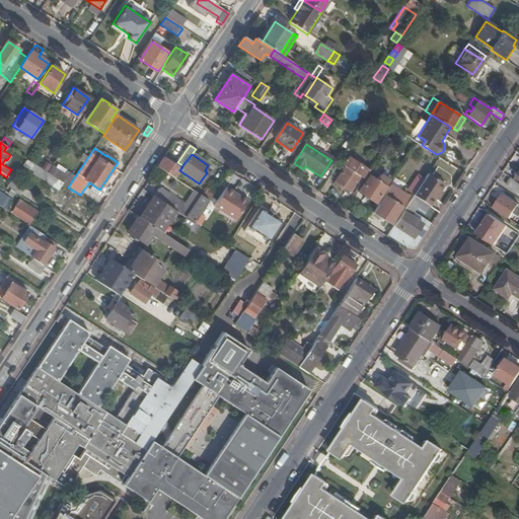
[(349,191),(355,181),(360,184),(369,170),(349,156),(342,166),(345,168),(335,181),(349,191)]
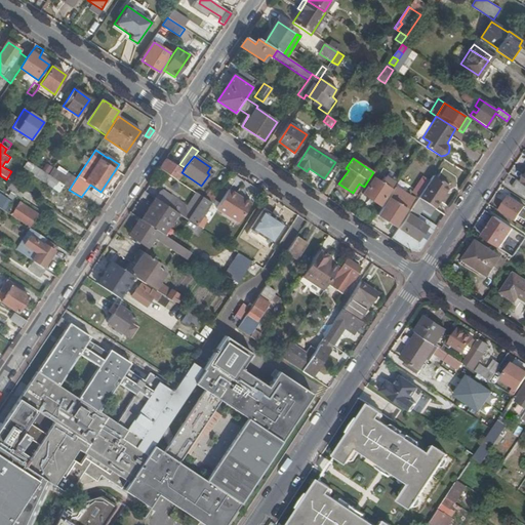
[(165,160),(159,169),(175,180),(182,172),(183,171),(173,165),(165,160)]
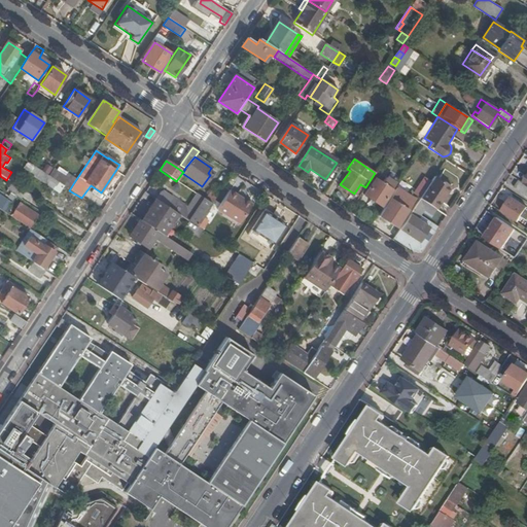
[(27,162),(23,170),(39,181),(50,188),(56,181),(48,176),(40,171),(27,162)]
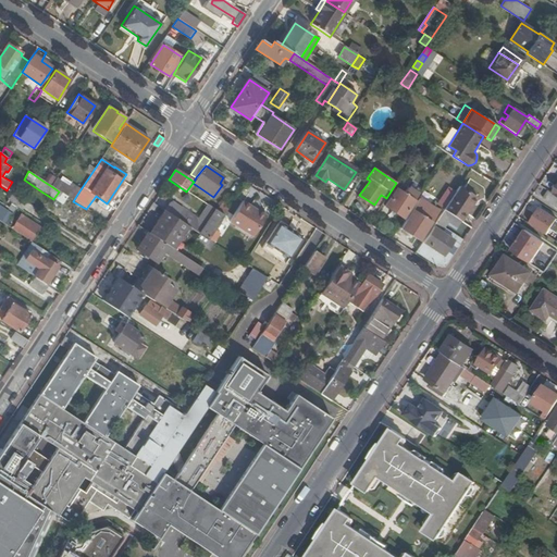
[(186,172),(184,175),(194,182),(196,177),(190,174),(186,172)]
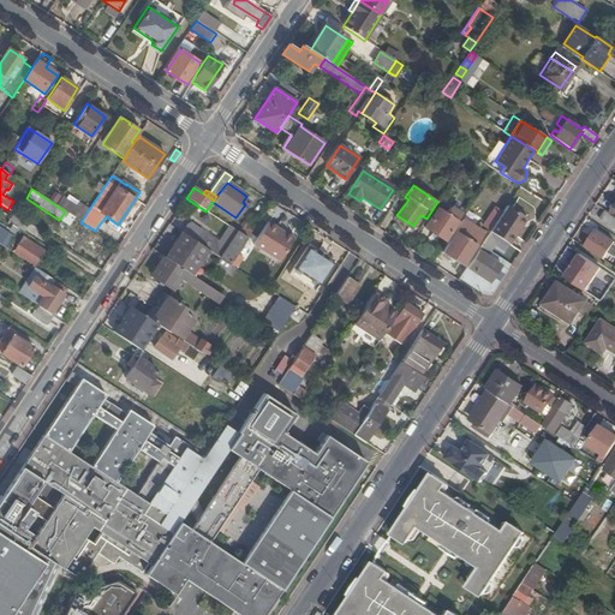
[(61,198),(52,192),(47,199),(57,206),(61,198)]
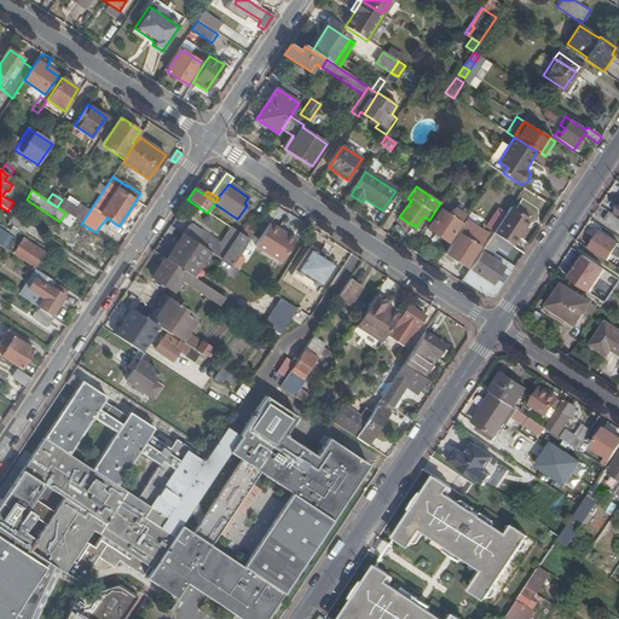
[(69,197),(67,201),(87,214),(90,210),(69,197)]
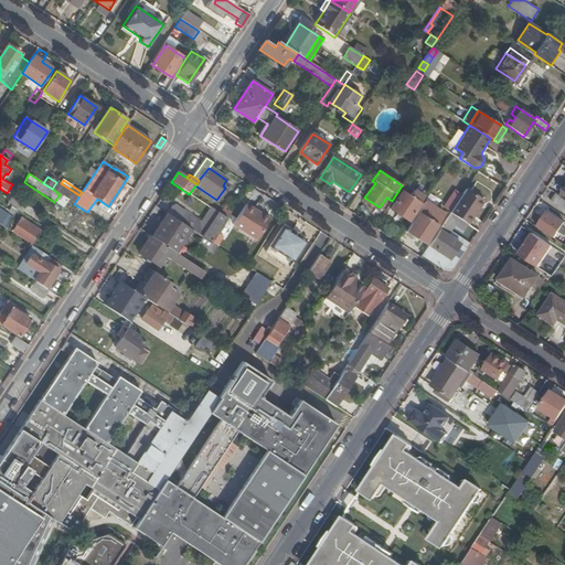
[(56,182),(52,189),(60,194),(74,204),(80,195),(61,183),(57,181),(56,182)]
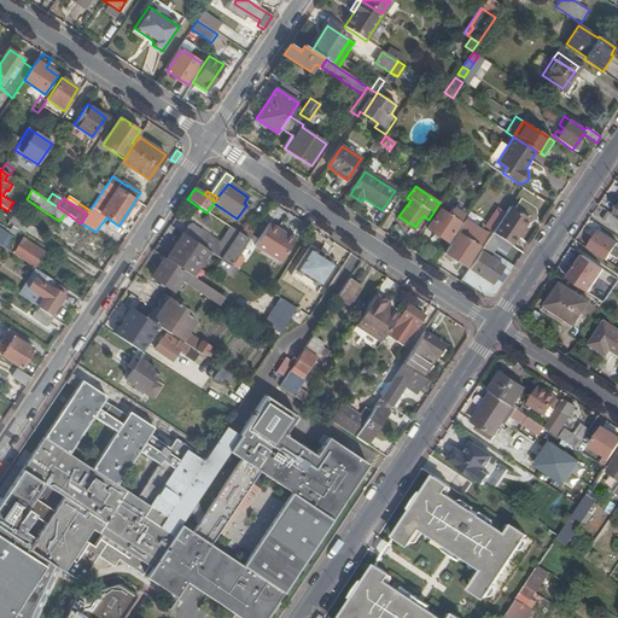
[(441,208),(425,229),(445,243),(462,217),(450,210),(448,214),(441,208)]
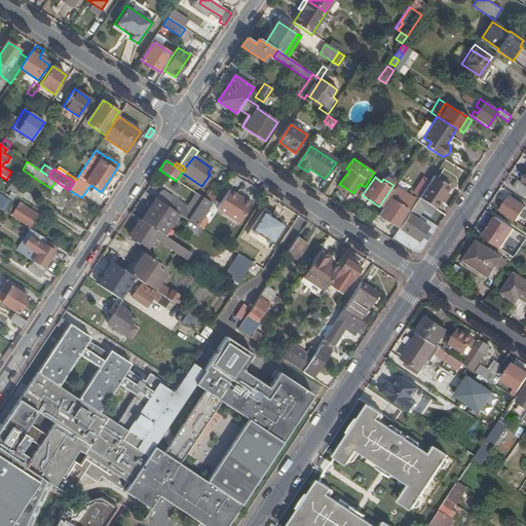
[(433,177),(428,184),(419,199),(418,199),(435,211),(439,204),(437,203),(447,187),(433,177)]
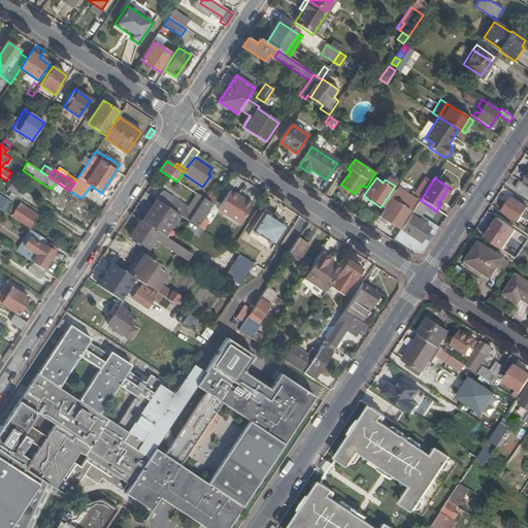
[(430,185),(423,179),(413,195),(421,200),(430,185)]
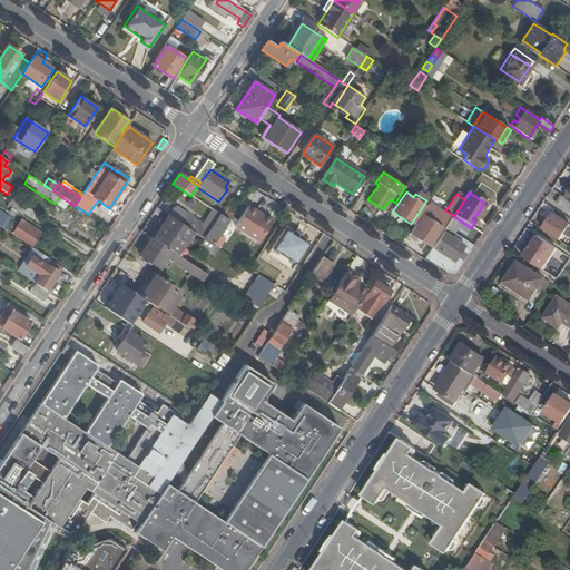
[(556,203),(569,212),(569,199),(566,197),(561,195),(556,203)]
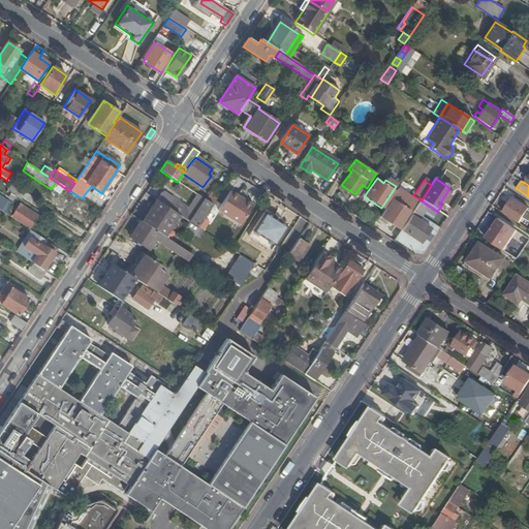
[(222,191),(216,186),(206,200),(212,206),(222,191)]
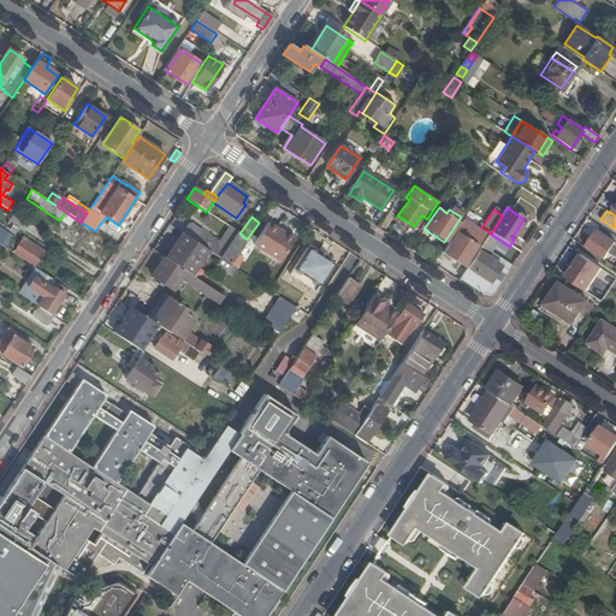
[(267,223),(253,244),(278,261),(292,240),(283,234),(282,235),(276,231),(277,229),(267,223)]
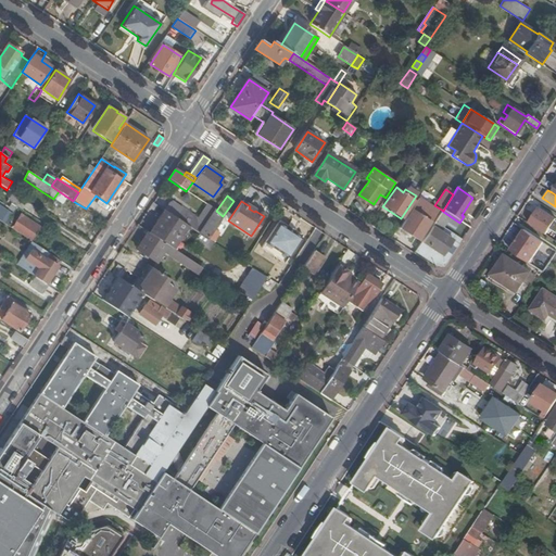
[(172,202),(166,205),(193,223),(196,218),(172,202)]
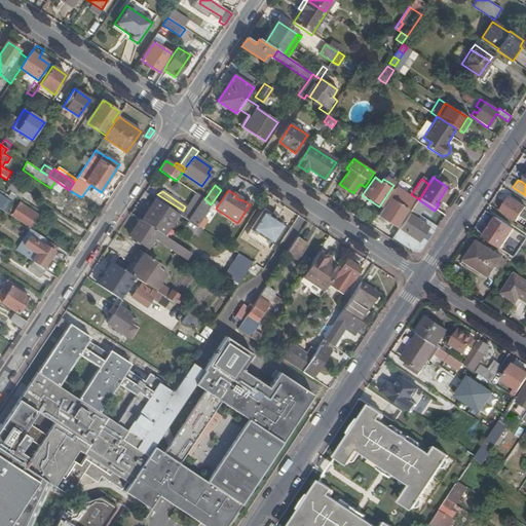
[(149,196),(144,192),(140,198),(145,201),(149,196)]
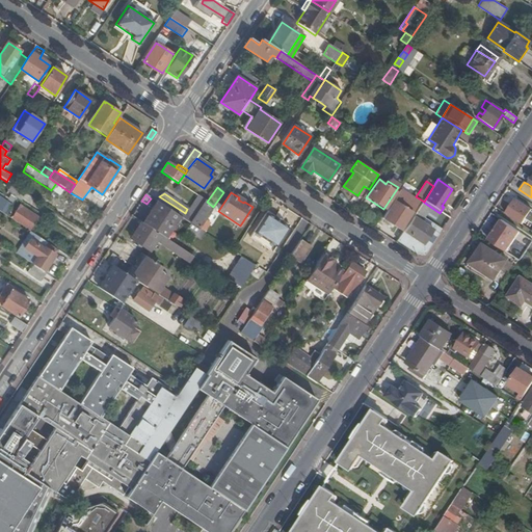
[(17,198),(12,195),(6,203),(11,206),(17,198)]
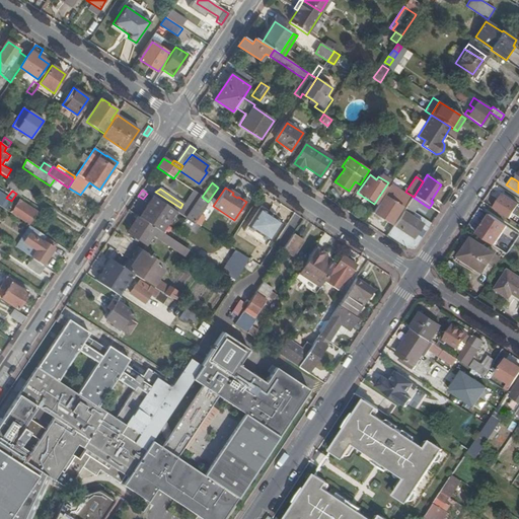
[(192,191),(182,204),(180,208),(155,192),(152,197),(175,213),(186,219),(194,224),(199,215),(208,202),(202,197),(192,191)]
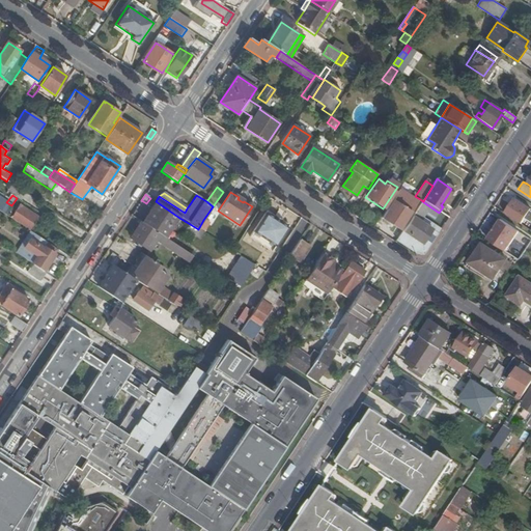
[(0,212),(4,215),(11,205),(6,202),(0,198),(0,212)]
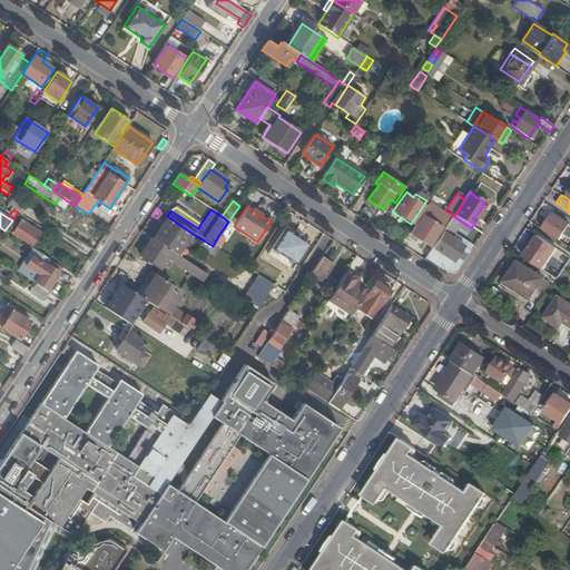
[(569,226),(569,224),(553,213),(543,227),(560,238),(567,228),(569,231),(569,228),(569,226)]
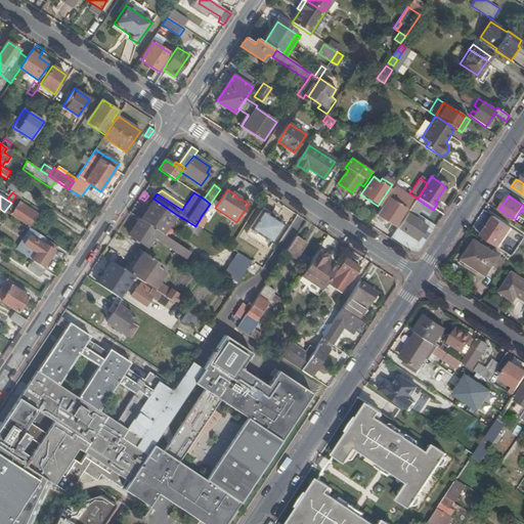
[(68,199),(64,205),(78,212),(81,207),(68,199)]
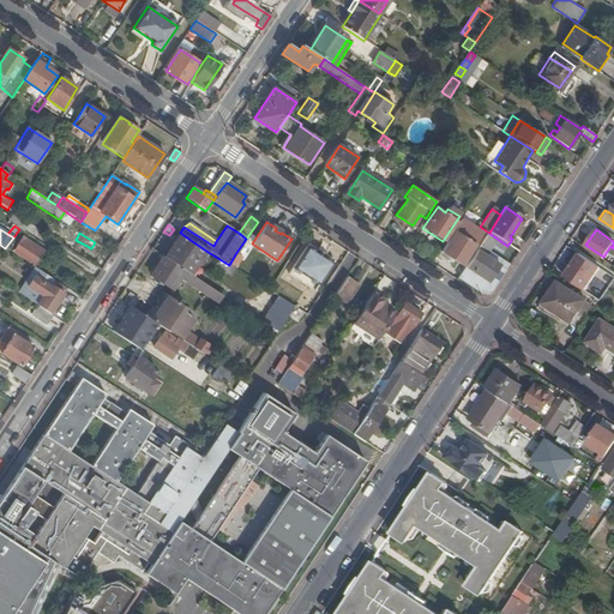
[(208,252),(180,233),(163,257),(191,276),(208,252)]
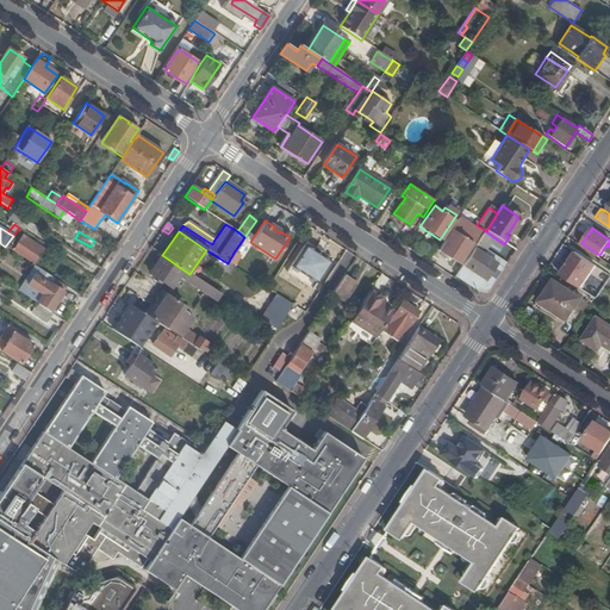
[(439,250),(458,263),(471,244),(453,231),(439,250)]
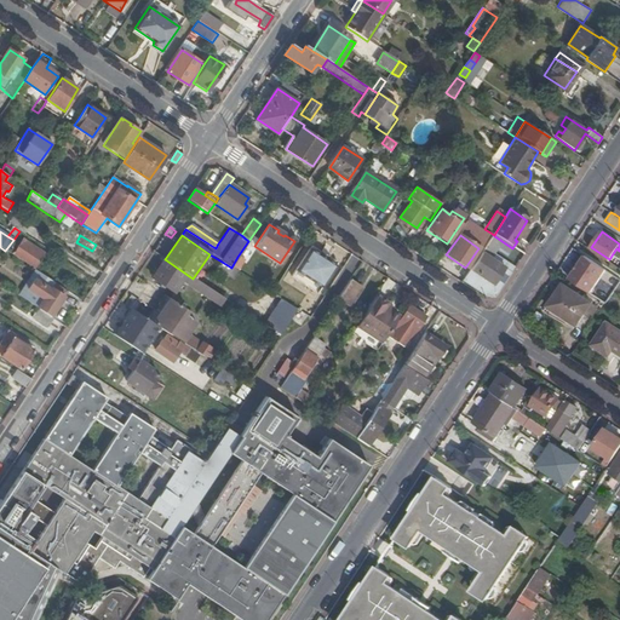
[(493,235),(484,248),(461,283),(486,299),(495,297),(511,273),(503,267),(506,263),(503,260),(499,265),(489,258),(497,247),(512,258),(516,251),(512,248),(493,235)]
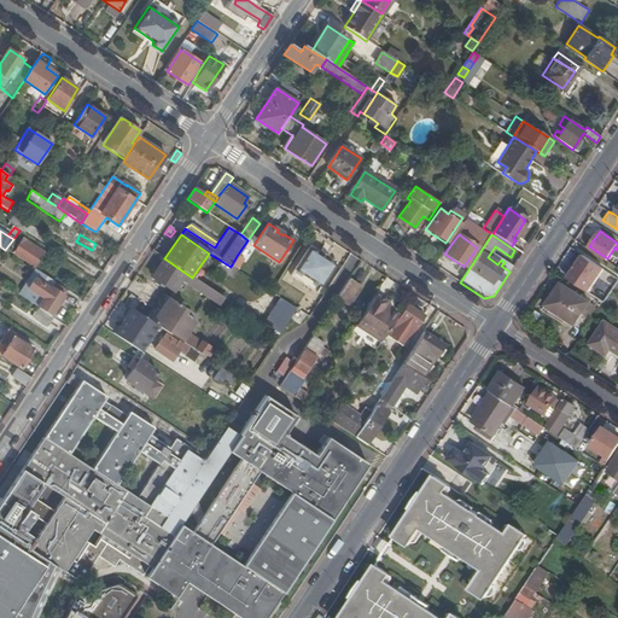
[(12,254),(33,267),(41,254),(21,240),(12,254)]
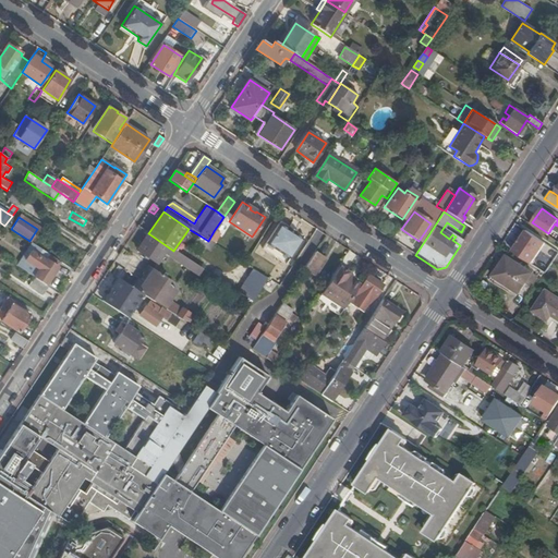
[(279,223),(262,250),(284,264),(302,239),(279,223)]
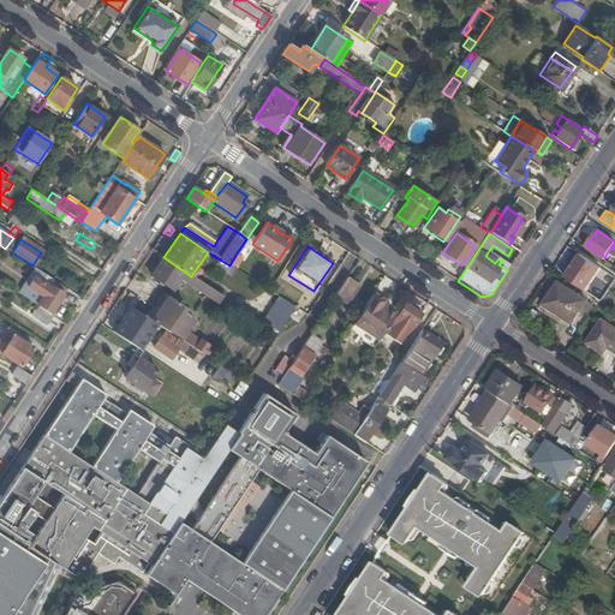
[(242,260),(236,255),(230,266),(234,268),(236,269),(242,260)]
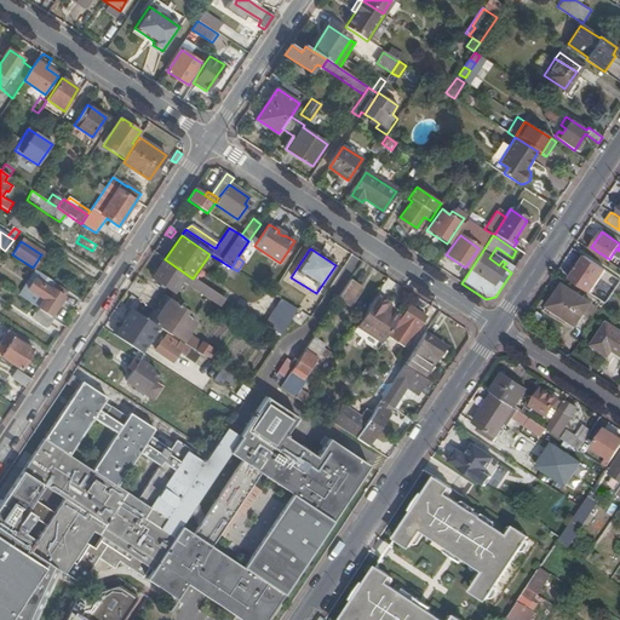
[(584,257),(569,279),(590,293),(606,270),(584,257)]
